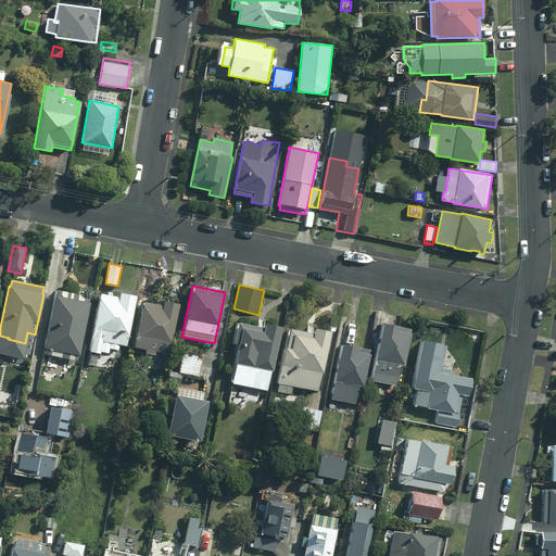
[(90,297),(55,290),(42,355),(77,362),(90,297)]
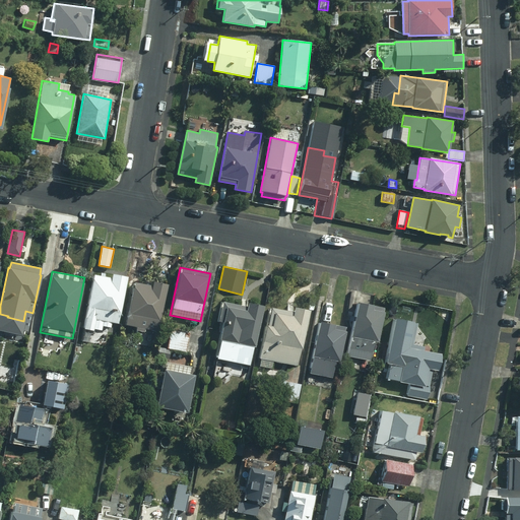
[(118,324),(127,277),(112,274),(111,278),(93,274),(82,329),(93,331),(93,329),(102,330),(102,326),(110,327),(111,323),(118,324)]
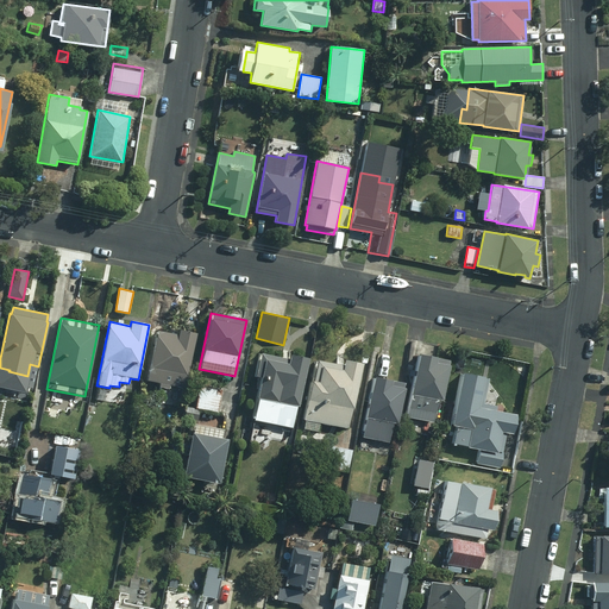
[(184,389),(196,334),(179,330),(177,334),(157,331),(146,381),(158,383),(156,394),(181,399),(183,389),(184,389)]
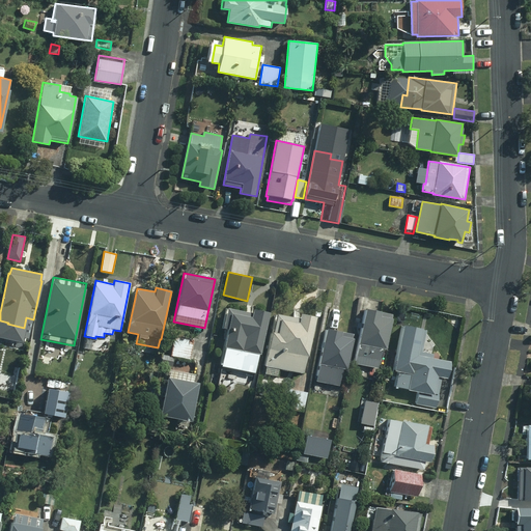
[(343,310),(330,307),(326,328),(339,330),(343,310)]
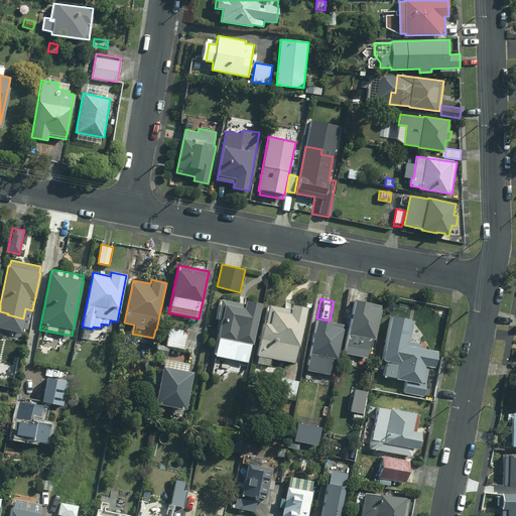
[(245,304),(221,299),(217,319),(221,320),(215,356),(247,362),(251,344),(253,345),(260,303),(246,300),(245,304)]
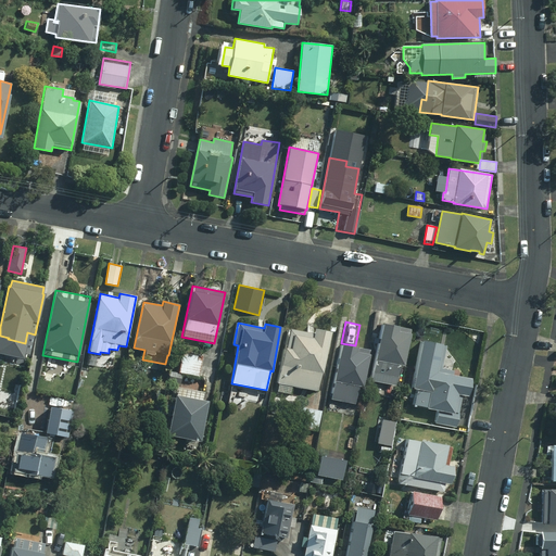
[(408,329),(382,324),(373,374),(381,375),(380,380),(384,380),(384,384),(389,386),(390,382),(396,383),(400,365),(404,366),(411,335),(407,333),(408,329)]
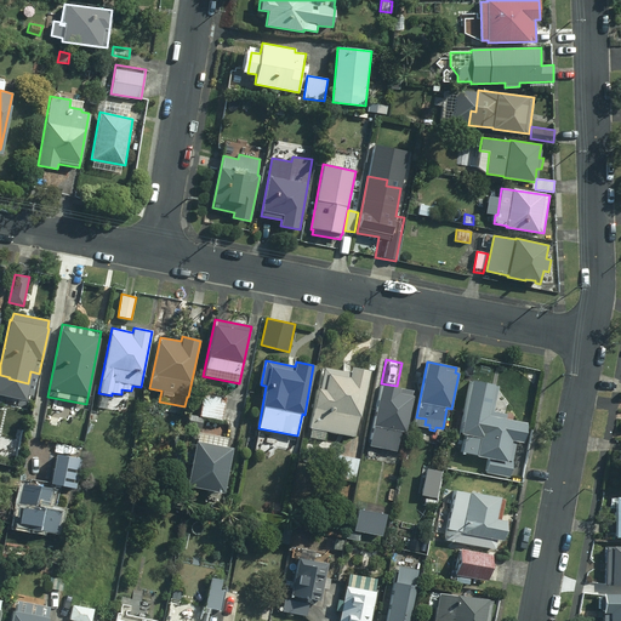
[(341,371),(323,368),(309,428),(311,428),(309,437),(324,440),(326,432),(354,437),(358,416),(360,417),(370,371),(352,368),(351,372),(341,371)]
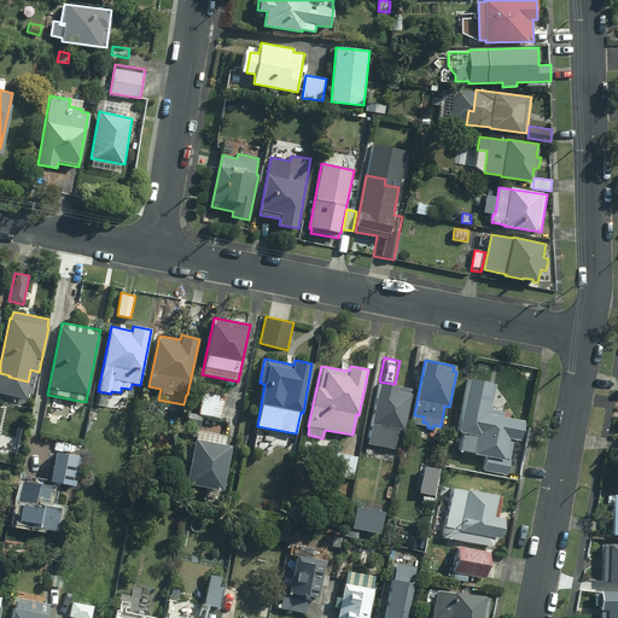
[(496,384),(468,378),(456,438),(462,439),(460,450),(474,453),(474,455),(487,458),(484,470),(507,474),(514,439),(520,441),(524,421),(503,417),(505,412),(491,409),(496,384)]
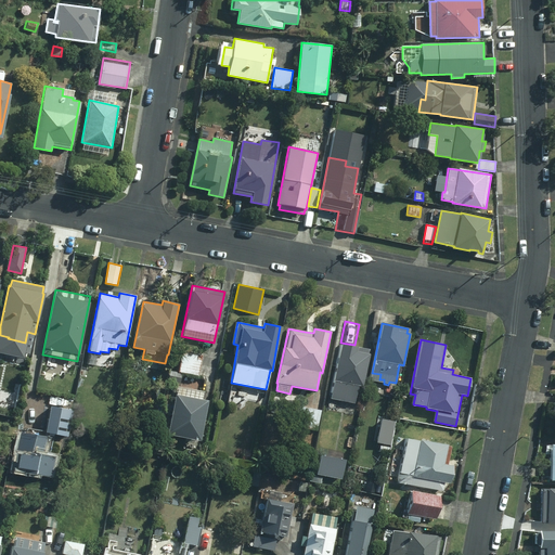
[(369,349),(340,344),(338,359),(336,358),(335,363),(337,363),(332,394),(339,395),(338,400),(343,401),(341,405),(347,407),(348,402),(355,403),(358,386),(362,386),(369,349)]
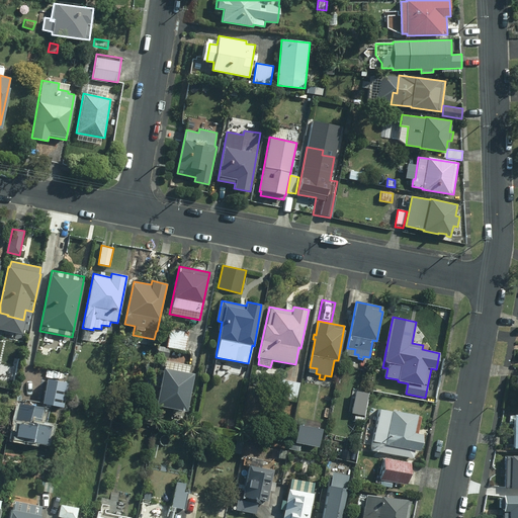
[(189,332),(170,327),(166,348),(185,352),(189,332)]
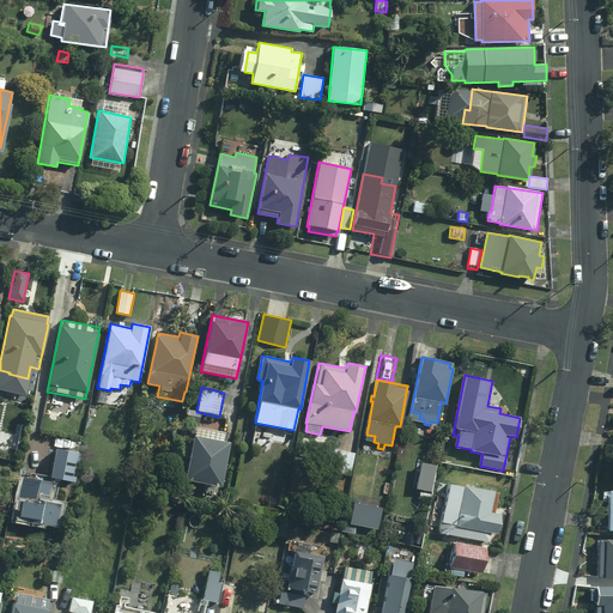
[(230,443),(193,435),(183,480),(220,487),(230,443)]
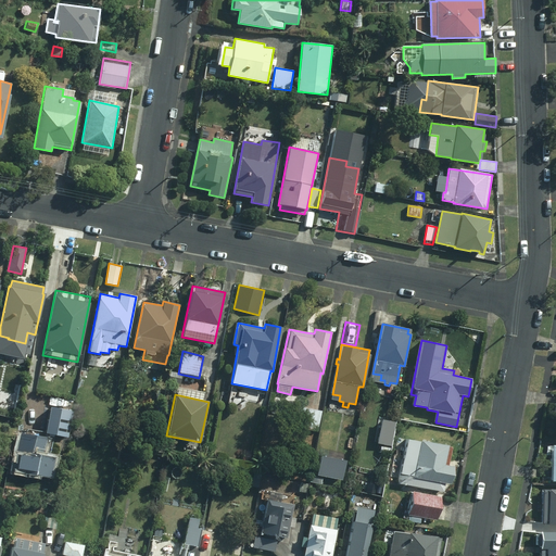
[(72,411),(49,407),(45,432),(67,437),(72,411)]
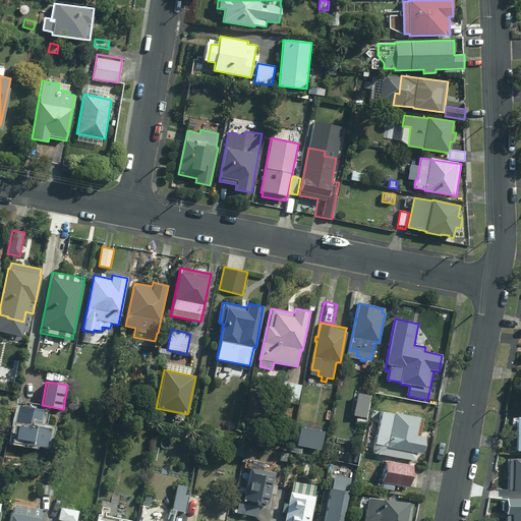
[(301,386),(283,382),(279,401),(297,404),(301,386)]
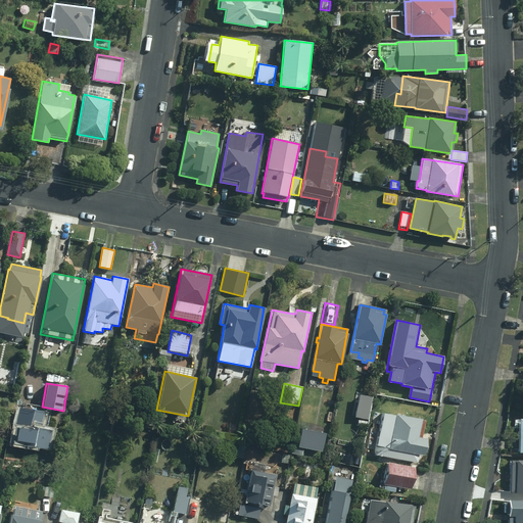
[(372,393),(358,390),(352,417),(367,419),(372,393)]
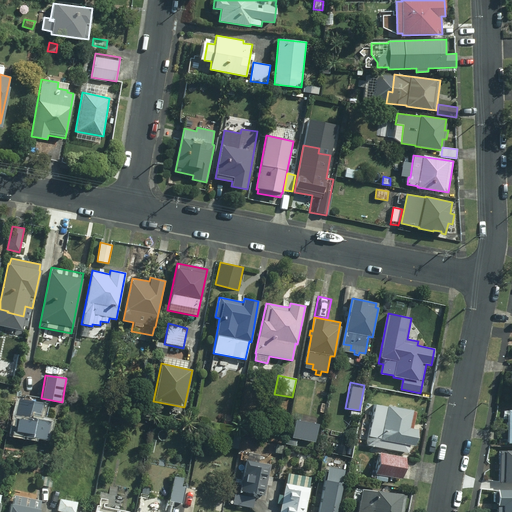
[(310,386),(301,384),(298,396),(307,398),(310,386)]
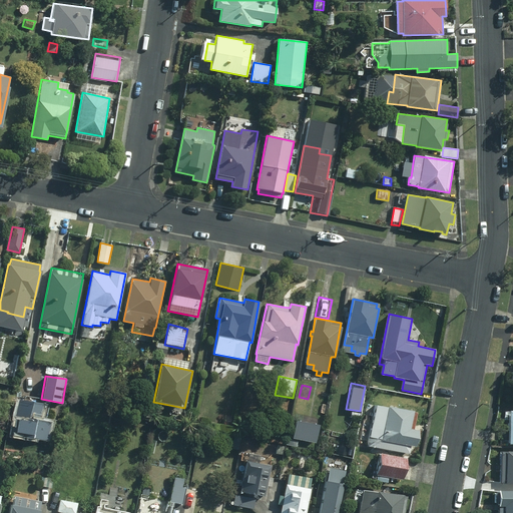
[(370,399),(383,400),(384,392),(371,390),(370,399)]
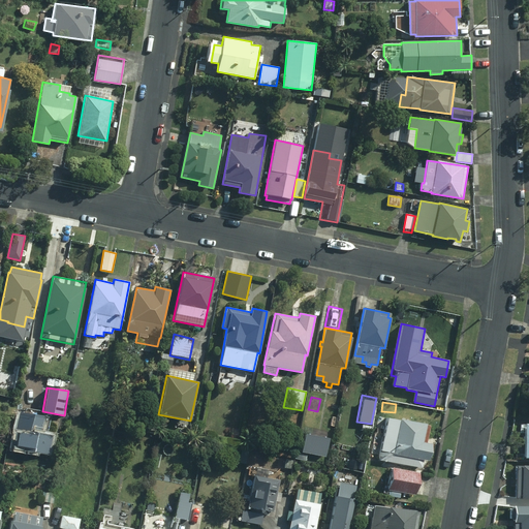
[(42,416),(18,412),(11,448),(48,455),(51,436),(39,434),(42,416)]
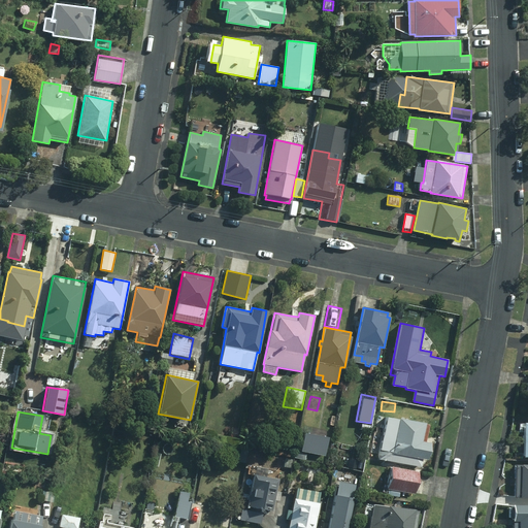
[(380,450),(377,459),(421,466),(423,459),(428,460),(431,442),(426,441),(429,425),(386,417),(383,433),(374,435),(372,449),(380,450)]
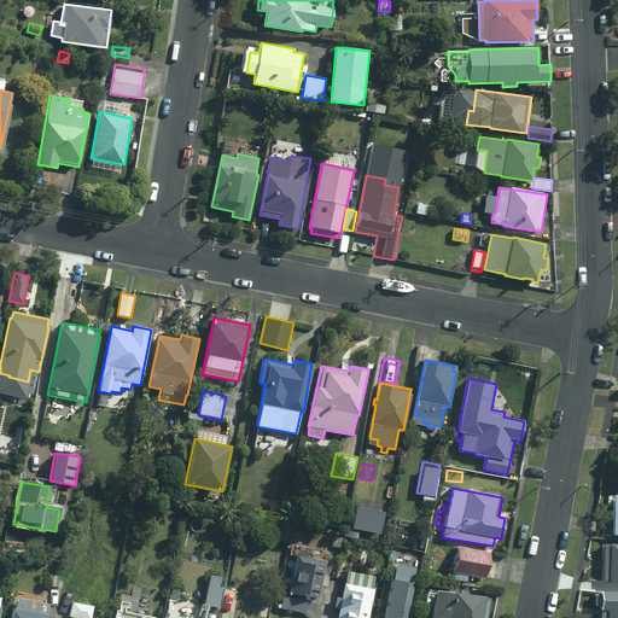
[(290,525),(280,523),(277,542),(287,543),(290,525)]
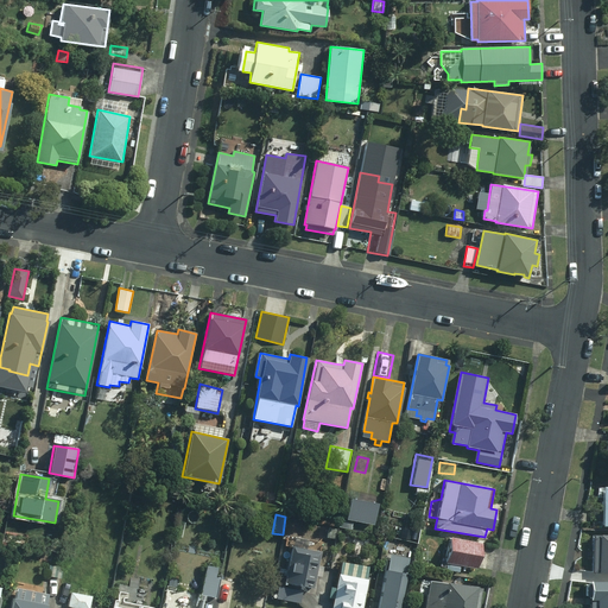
[(296,521),(289,520),(286,530),(295,531),(296,521)]
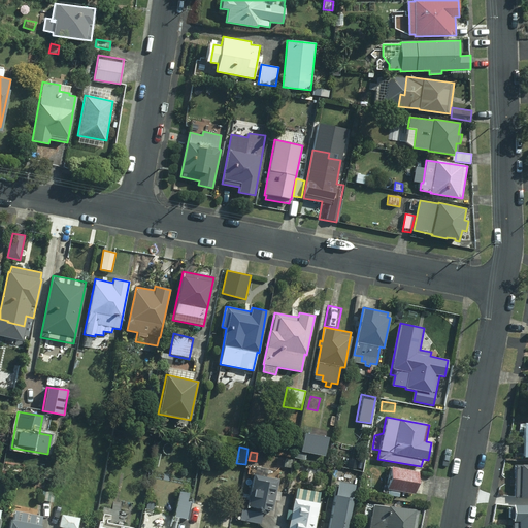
[(294,459),(278,456),(276,466),(292,469),(294,459)]
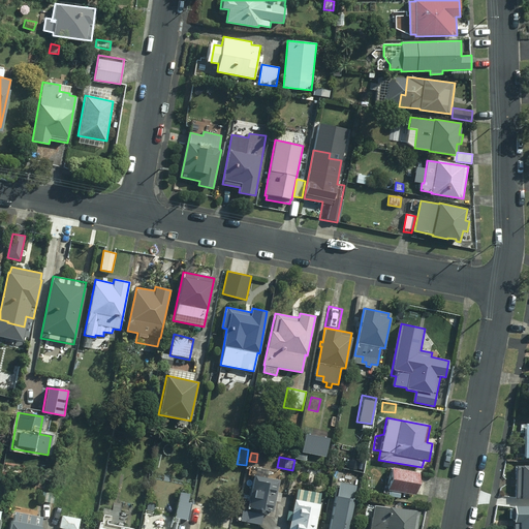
[(528,465),(517,465),(516,499),(528,499),(528,465)]
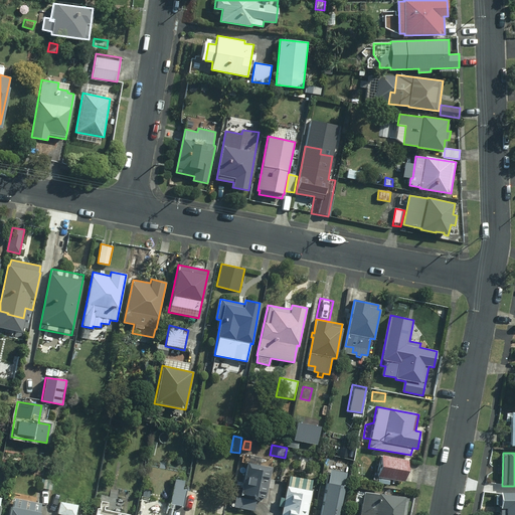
[(249,464),(247,463),(240,494),(259,498),(267,499),(273,468),(256,464),(259,456),(250,455),(249,464)]
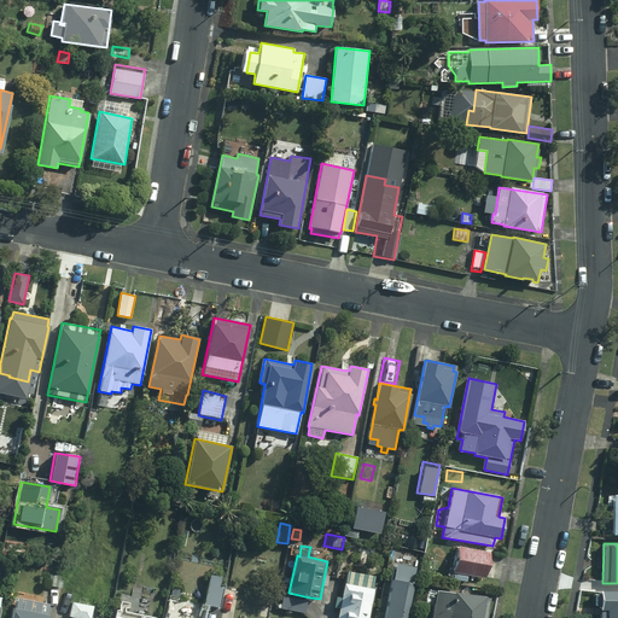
[(485,578),(489,553),(458,547),(455,557),(450,555),(449,563),(455,564),(453,572),(485,578)]
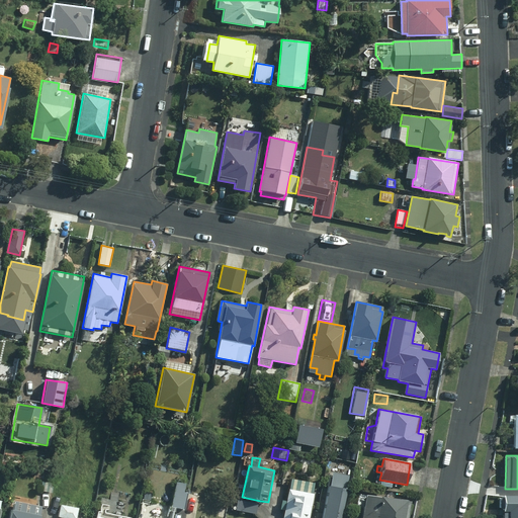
[(341,517),(349,475),(333,471),(323,517),(341,517)]
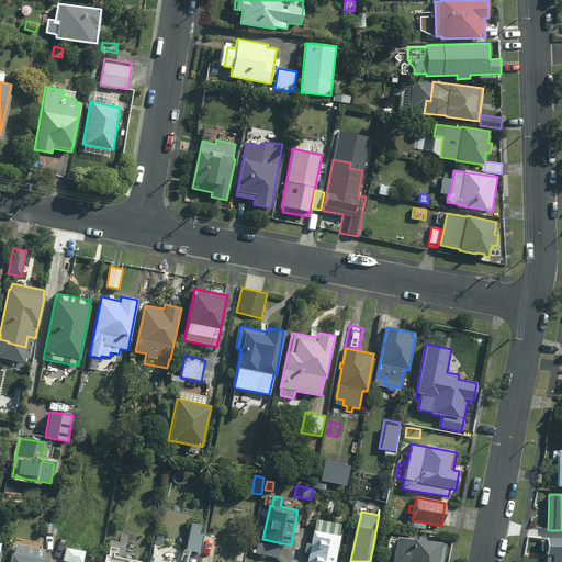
[(340,524),(315,519),(306,561),(335,561),(340,536),(338,536),(340,524)]
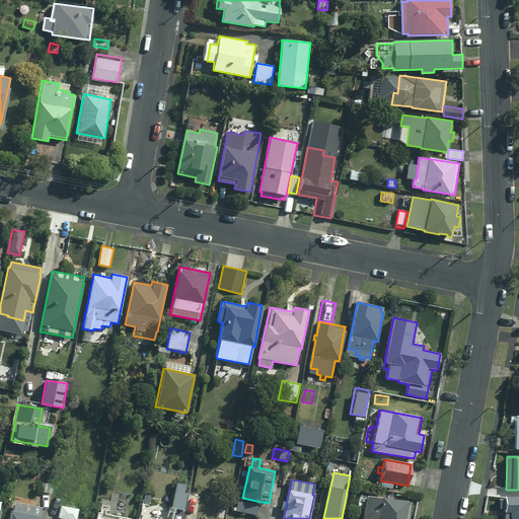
[(55,484),(41,482),(39,494),(53,496),(55,484)]
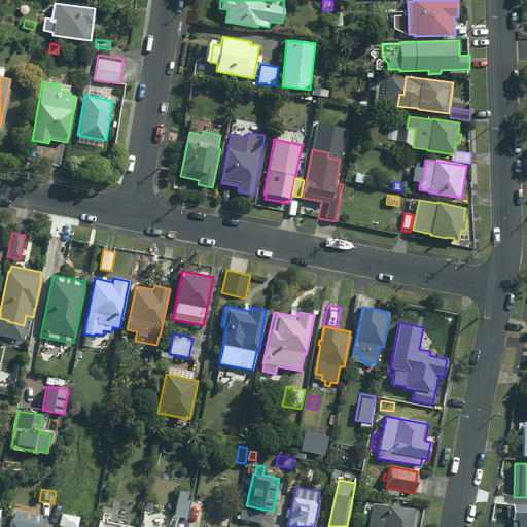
[(188,492),(179,491),(173,516),(187,519),(190,501),(187,501),(188,492)]
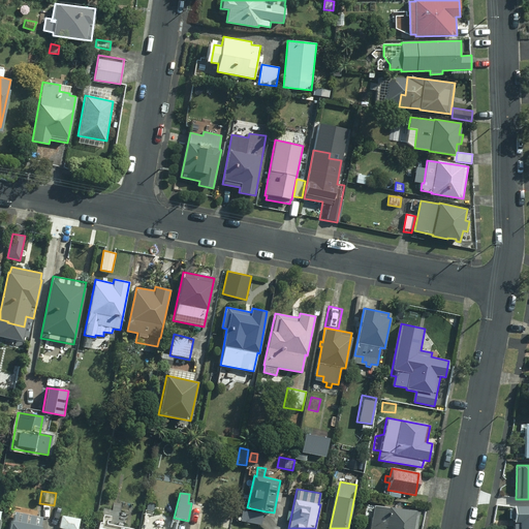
[(416,512),(416,511),(367,505),(366,517),(373,518),(371,528),(416,528),(418,514),(416,512)]
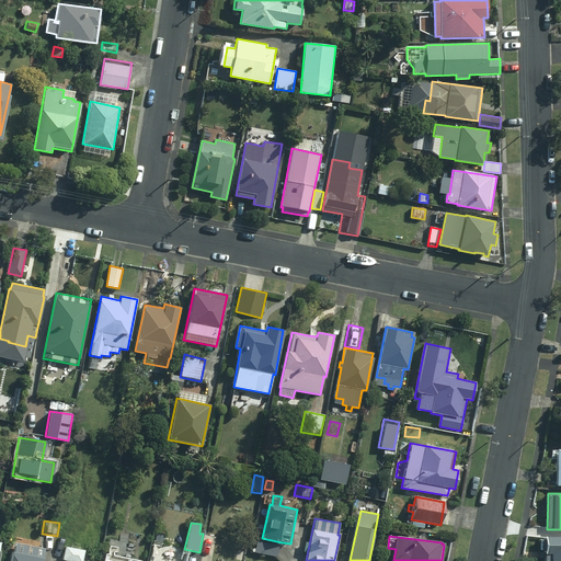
[(560,560),(560,536),(545,537),(545,539),(541,539),(540,539),(540,550),(545,551),(545,560),(560,560)]
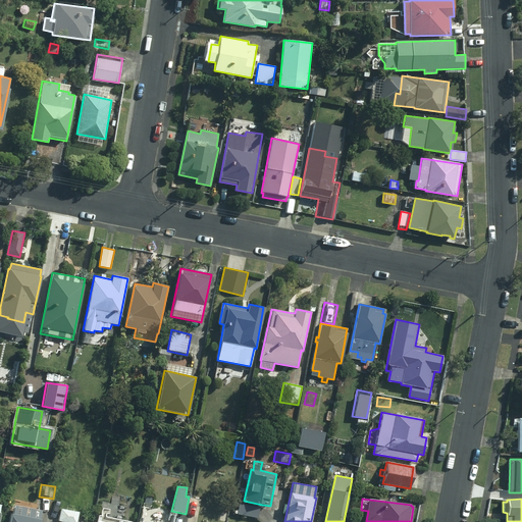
[(259,508),(240,504),(237,514),(257,518),(259,508)]
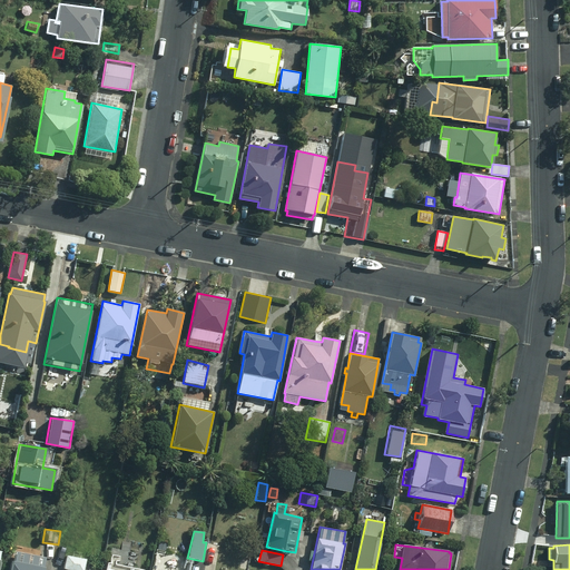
[(16,562),(11,561),(9,569),(43,569),(47,558),(18,551),(16,562)]
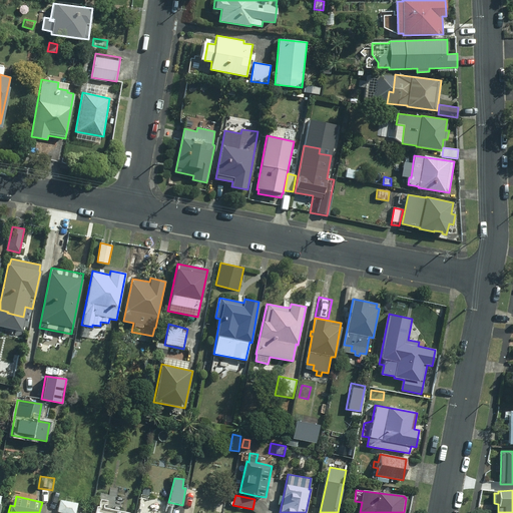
[(64,512),(75,512),(77,503),(59,500),(57,512),(64,512)]
